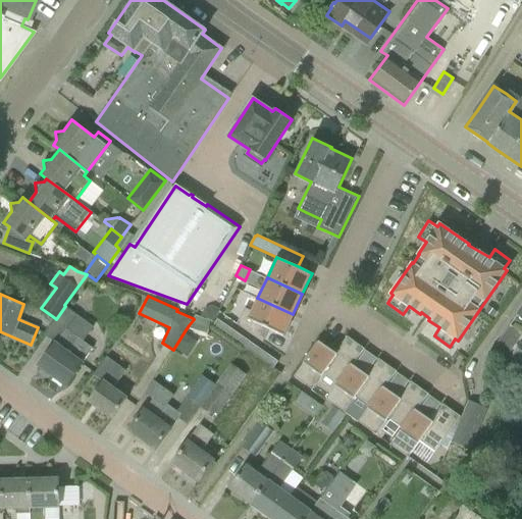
[(293,314),(257,298),(252,310),(244,307),(237,323),(262,341),(268,327),(283,334),(293,314)]
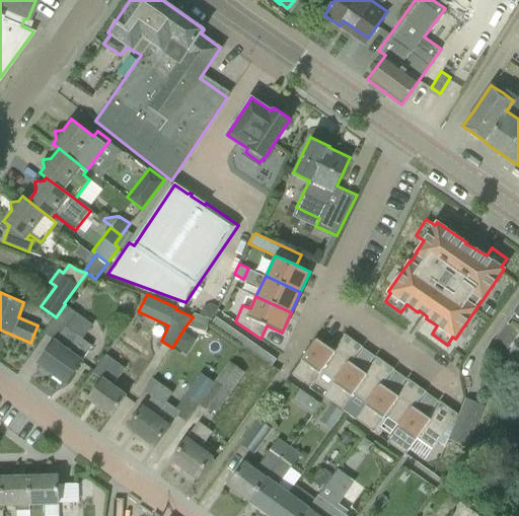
[(39,363),(65,382),(81,360),(92,345),(77,334),(87,319),(65,304),(56,317),(55,316),(44,332),(55,341),(39,363)]
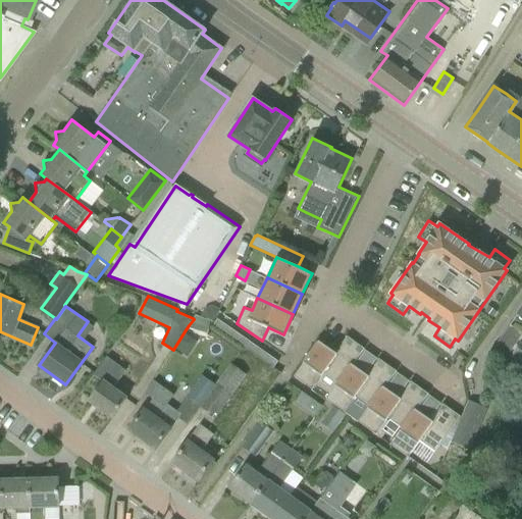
[(498,343),(509,351),(521,332),(521,306),(517,314),(510,324),(510,323),(498,343)]
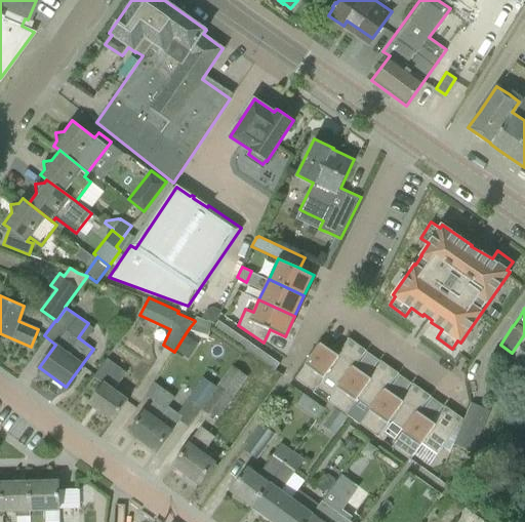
[(195,321),(190,327),(207,333),(211,321),(196,316),(194,320),(195,321)]
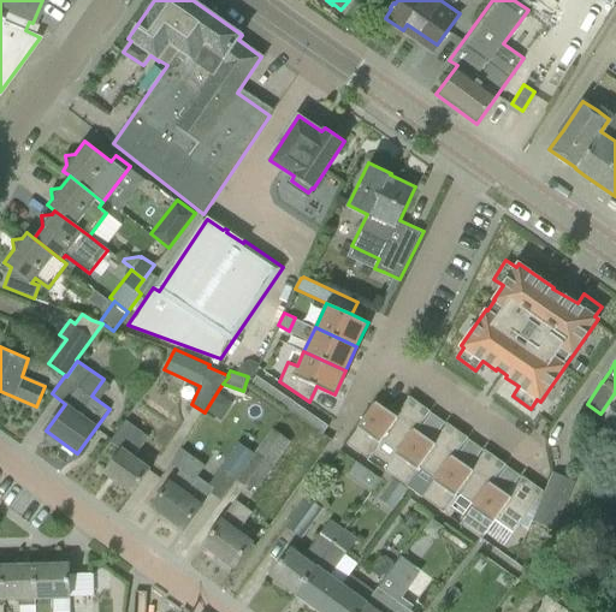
[(375,400),(347,443),(368,457),(374,450),(390,461),(398,450),(401,451),(415,429),(430,409),(409,396),(395,415),(375,400)]
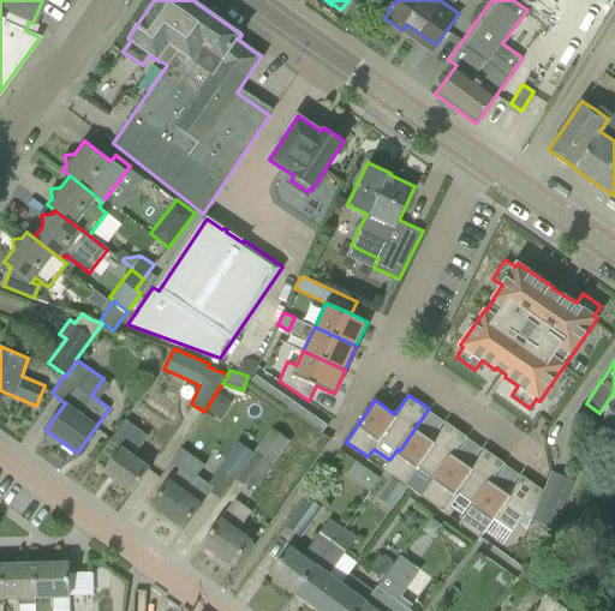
[(103,471),(131,491),(149,468),(132,456),(148,435),(125,418),(109,439),(120,447),(103,471)]
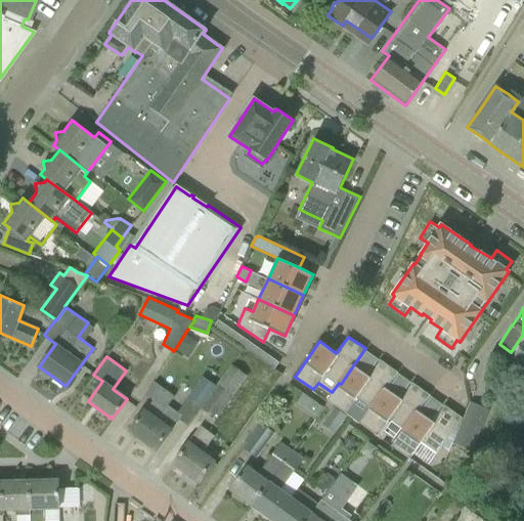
[(386,388),(397,372),(380,359),(368,376),(353,365),(341,384),(339,383),(326,399),(345,413),(357,395),(370,405),(373,406),(386,388)]
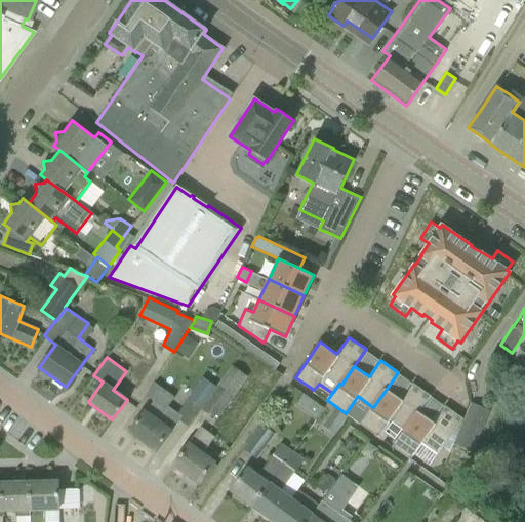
[(201,407),(217,418),(248,375),(232,364),(216,386),(217,386),(201,407)]
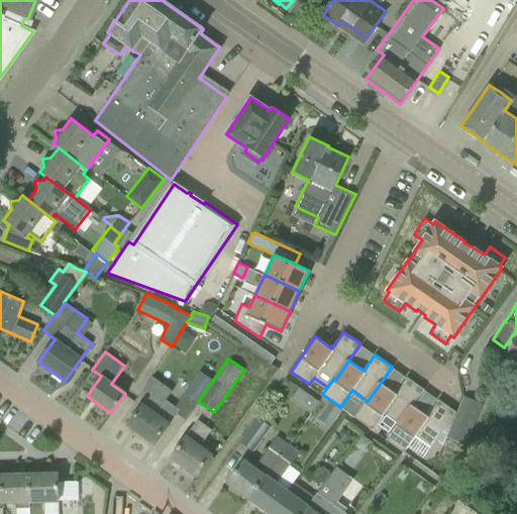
[(185,391),(198,401),(214,380),(213,380),(200,370),(185,391)]
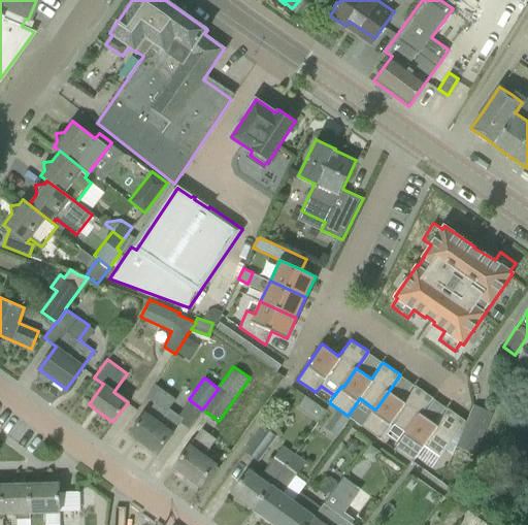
[(130,434),(157,454),(173,432),(172,432),(183,418),(169,407),(176,398),(156,383),(146,396),(155,402),(146,414),(145,413),(130,434)]
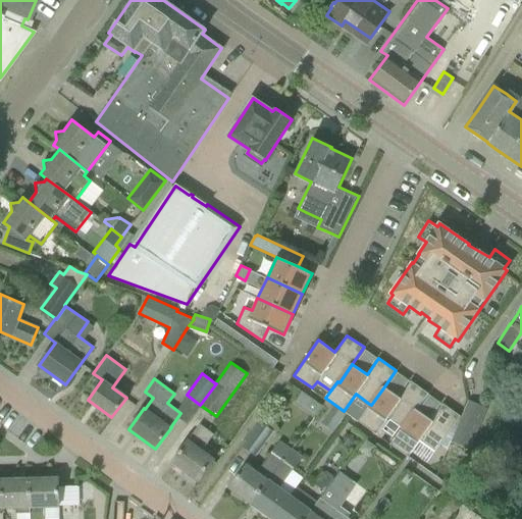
[(403,427),(416,409),(428,393),(411,380),(399,397),(384,386),(371,405),(369,404),(358,420),(376,433),(387,417),(402,426),(403,427)]
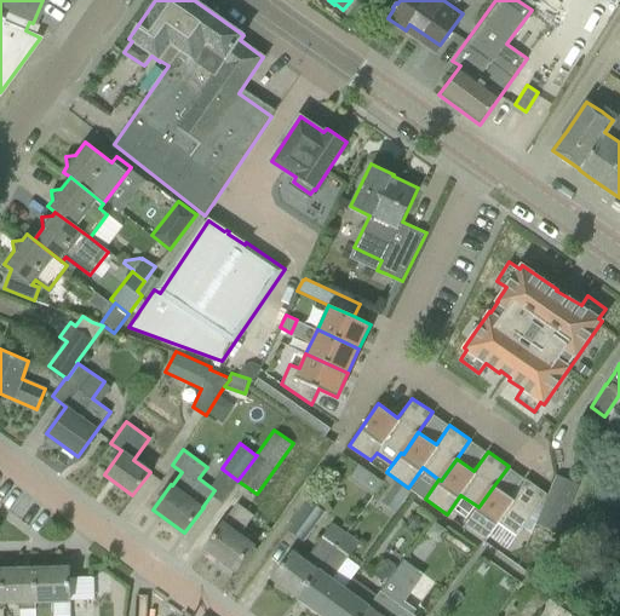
[(356,464),(350,478),(375,489),(382,476),(356,464)]
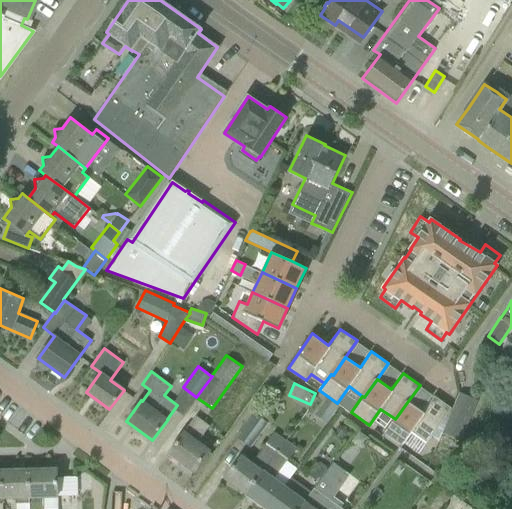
[(443,431),(459,438),(476,400),(460,393),(443,431)]
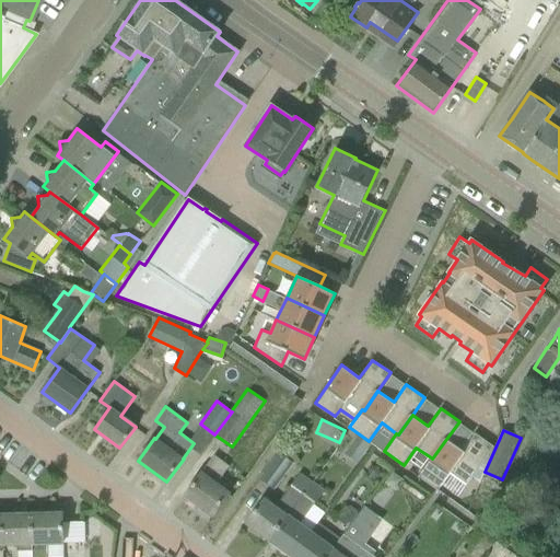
[(467,483),(493,445),(475,432),(463,450),(446,439),(432,459),(431,457),(418,475),(436,488),(448,471),(467,483)]
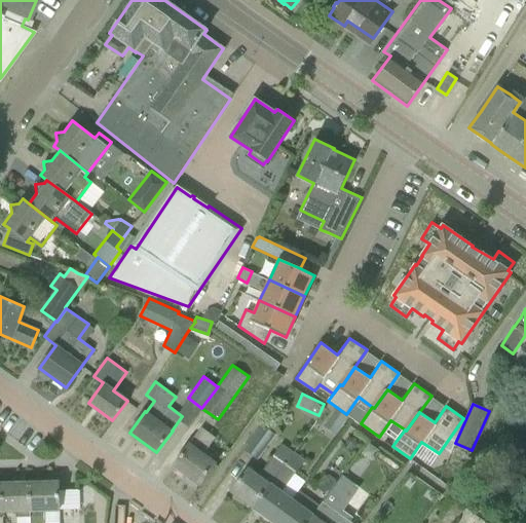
[(323,424),(335,434),(348,416),(336,407),(323,424)]
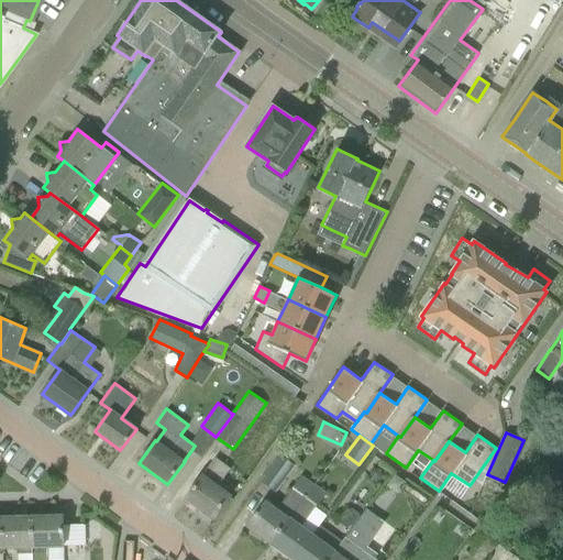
[(261,480),(275,490),(293,465),(278,456),(261,480)]
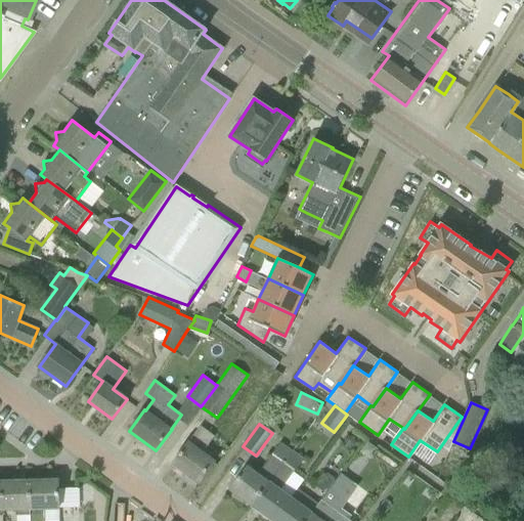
[(172,463),(199,482),(214,462),(201,452),(214,435),(201,426),(188,443),(187,442),(172,463)]
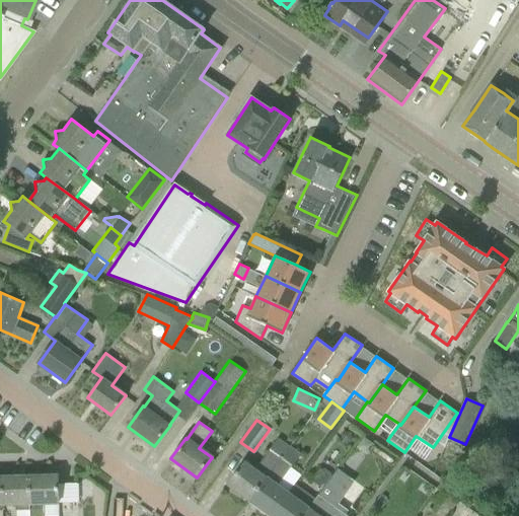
[(227,485),(248,500),(289,444),(279,436),(254,469),(244,461),(227,485)]
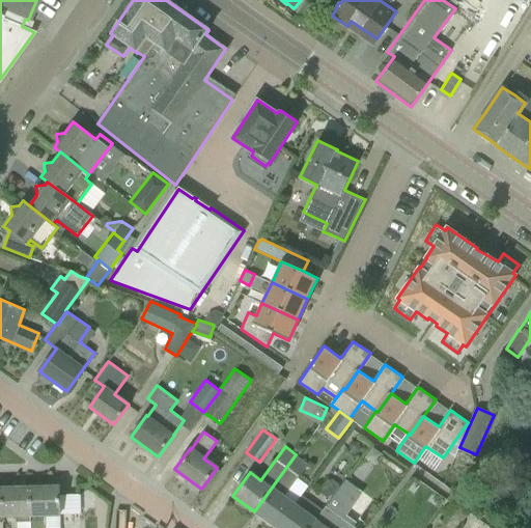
[(254,511),(277,527),(294,504),(284,497),(308,463),(296,454),(254,511)]
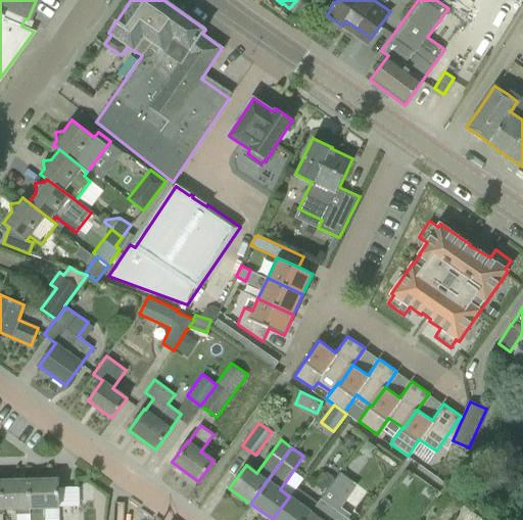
[(411,468),(403,477),(432,497),(438,486),(411,468)]
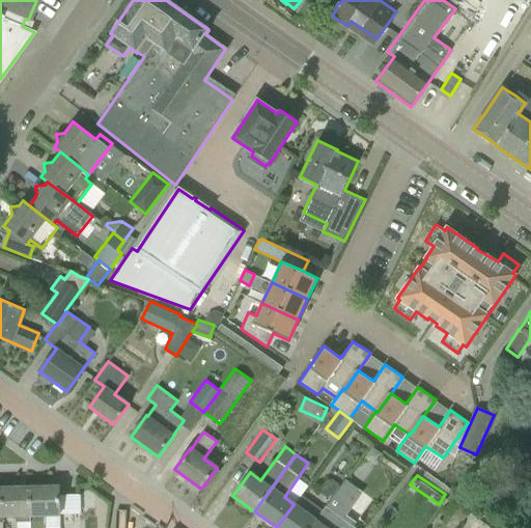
[(319,491),(330,499),(339,485),(329,478),(319,491)]
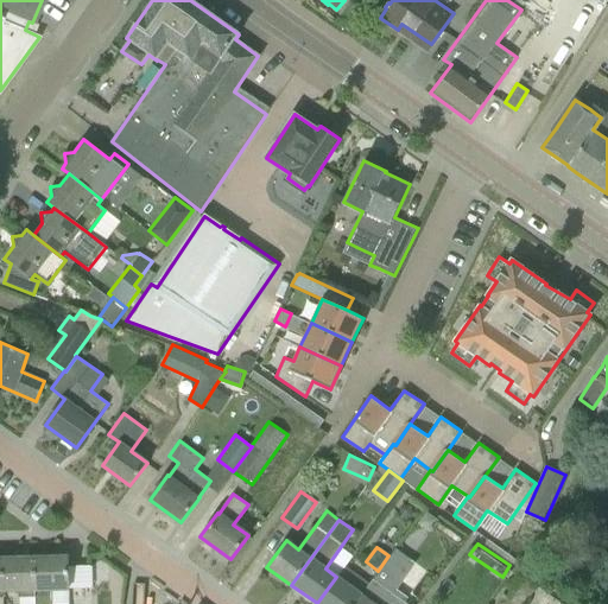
[(35,603),(35,557),(1,558),(2,596),(4,596),(4,592),(18,592),(18,603),(35,603)]
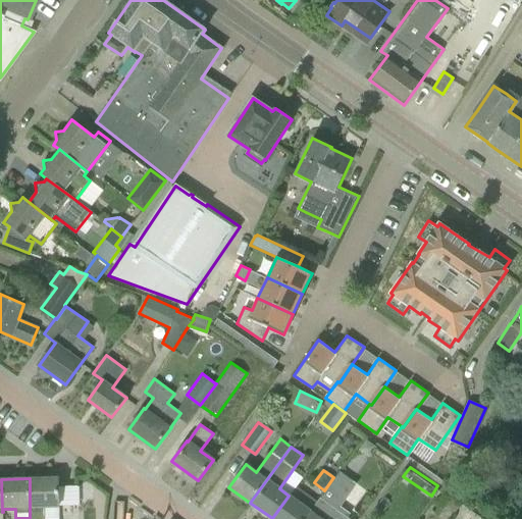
[(30,518),(45,518),(45,507),(58,507),(58,478),(30,478),(30,518)]
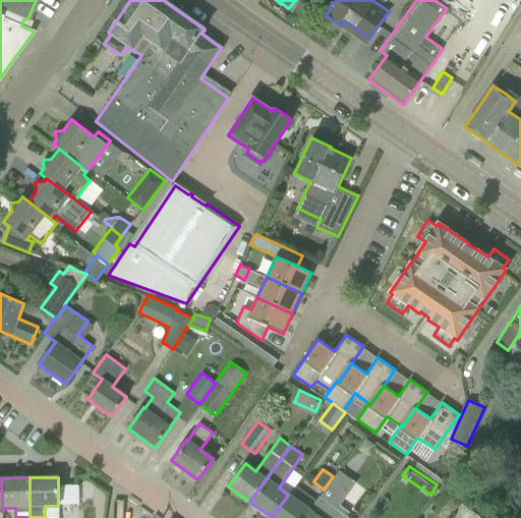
[(442,503),(453,511),(464,496),(443,480),(439,486),(438,485),(435,491),(437,492),(439,487),(448,495),(442,503)]
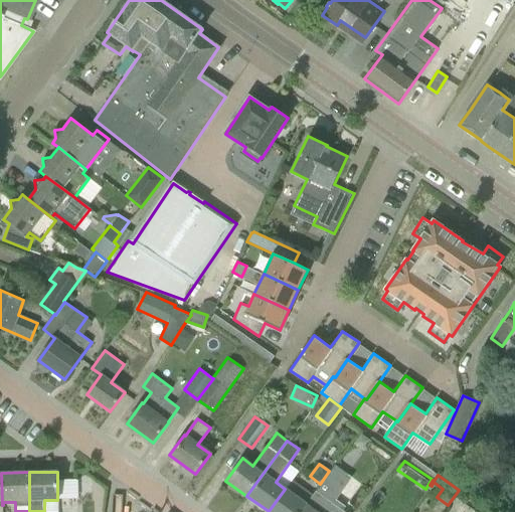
[(269,511),(299,511),(306,504),(285,489),(269,511)]
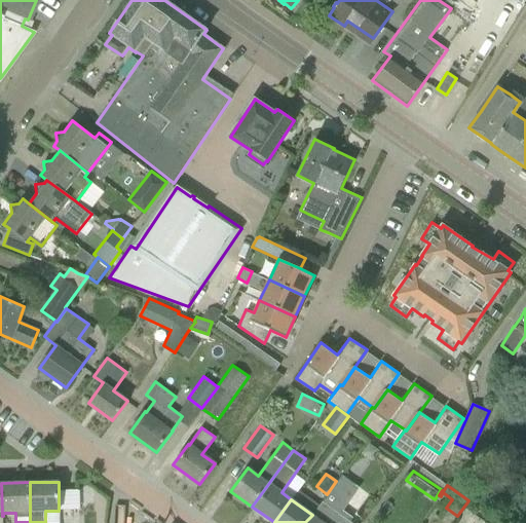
[(305,522),(353,522),(323,500),(312,515),(305,522)]
